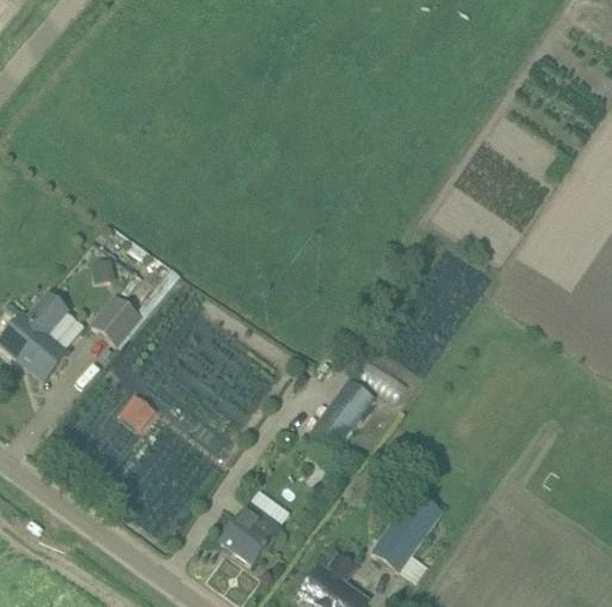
[(114,279),(114,256),(92,259),(92,279),(114,279)]
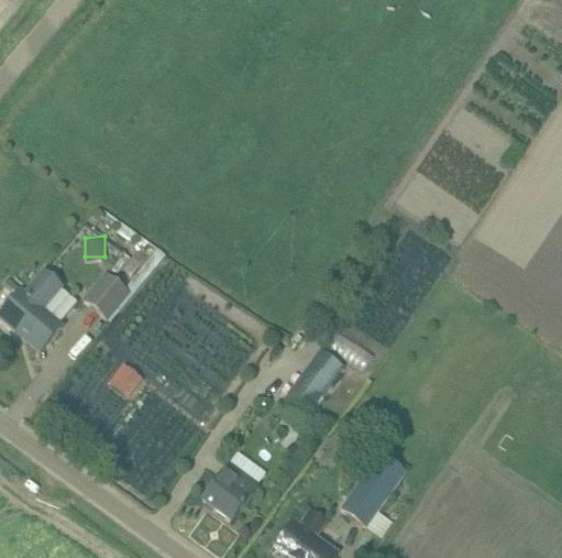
[(51,296),(62,284),(44,269),(24,292),(21,288),(0,312),(0,314),(20,331),(22,329),(43,346),(62,324),(40,305),(48,294),(51,296)]
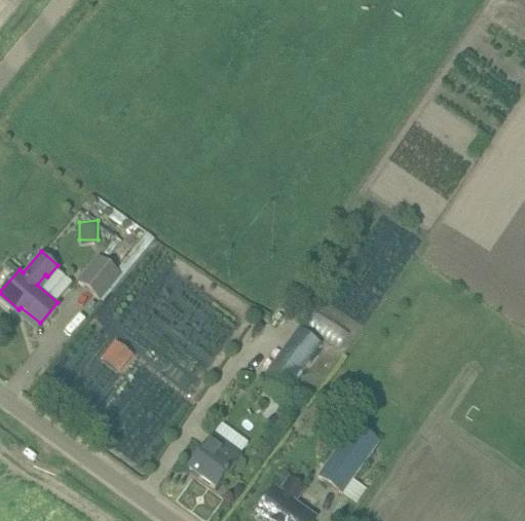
[(98,253),(77,277),(101,298),(121,272),(116,268),(98,253)]
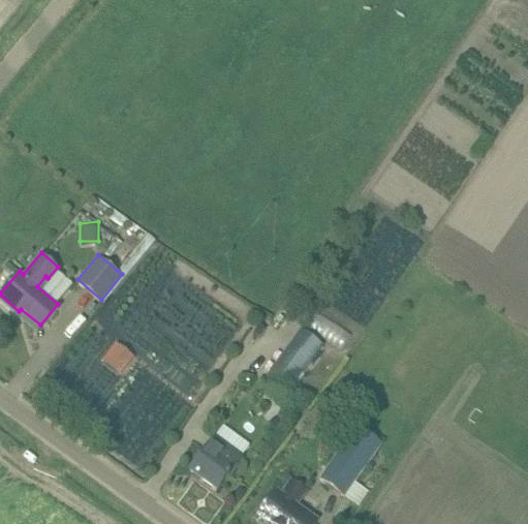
[(302,327),(293,338),(265,378),(284,393),(322,341),(302,327)]
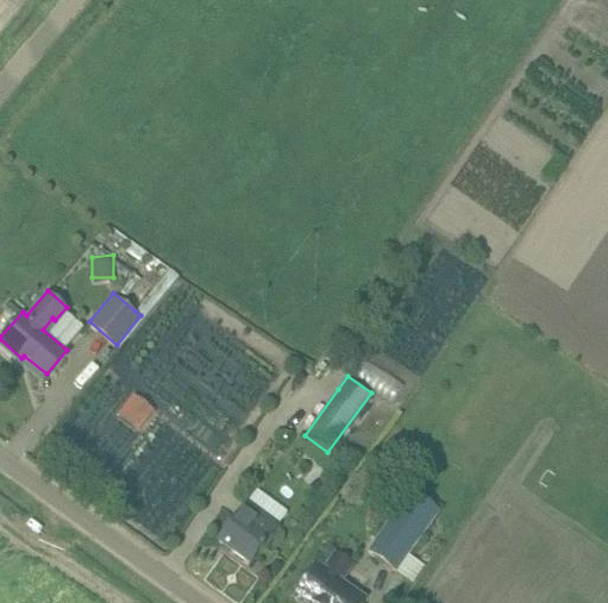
[(138,427),(155,407),(135,390),(118,410),(138,427)]
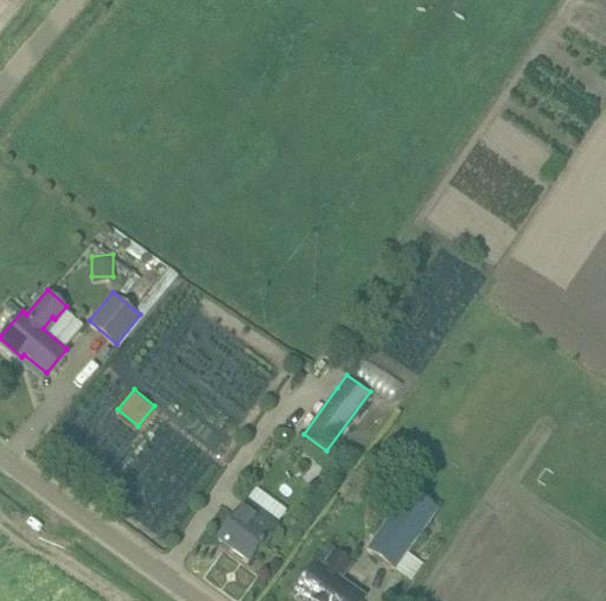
[(257,485),(248,497),(218,536),(249,558),(287,506),(257,485)]
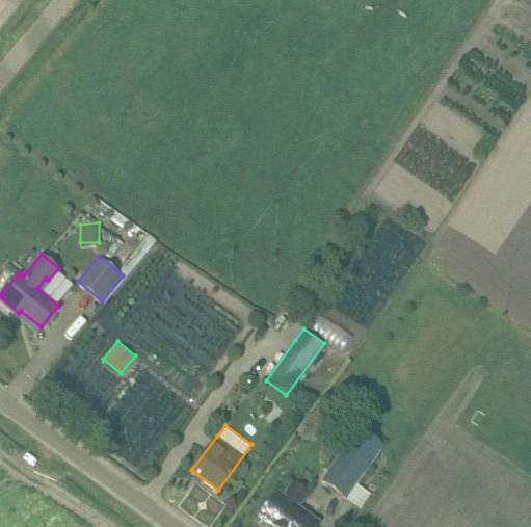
[(385,443),(363,427),(360,425),(322,478),(346,496),(385,443)]
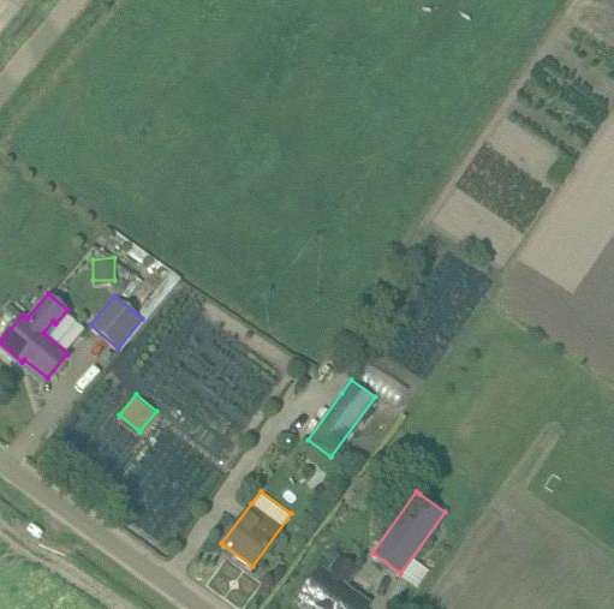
[(322,567),(313,580),(298,599),(311,608),(320,608),(362,608),(368,601),(344,583),(356,567),(339,555),(328,571),(322,567)]
